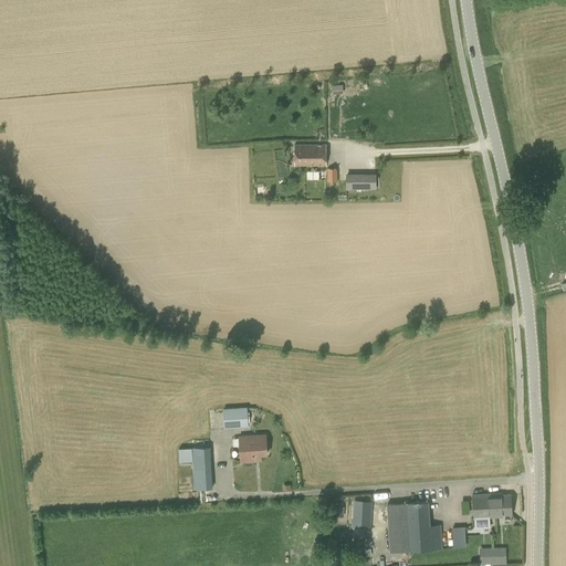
[(342,85),(332,85),(333,94),(343,94),(342,85)]
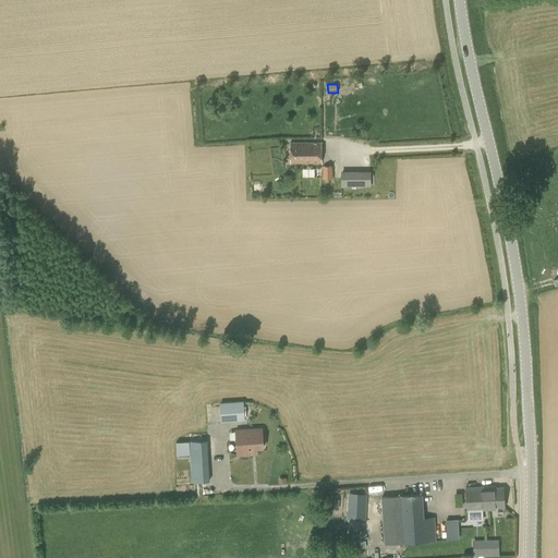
[(290,143),(291,162),(322,162),(322,143),(290,143)]
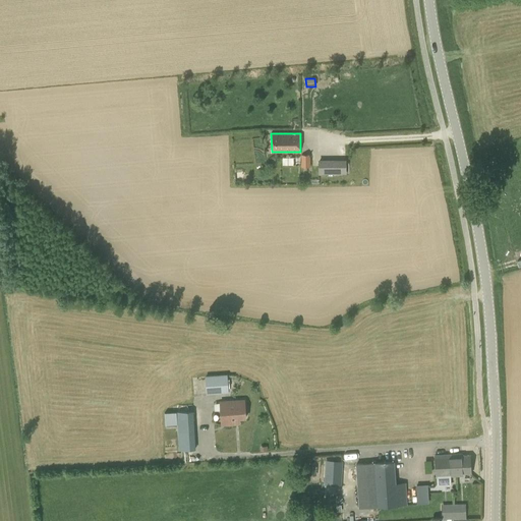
[(301,155),(301,167),(310,167),(310,155),(301,155)]
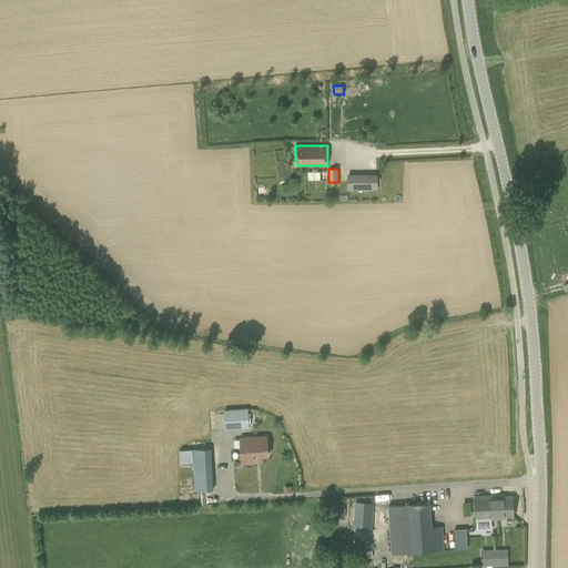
[(375,190),(375,178),(348,178),(348,190),(375,190)]
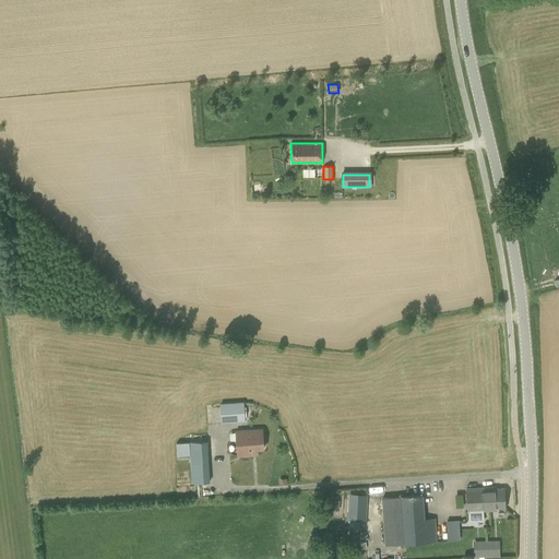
[(244,403),(222,404),(223,421),(245,420),(244,403)]
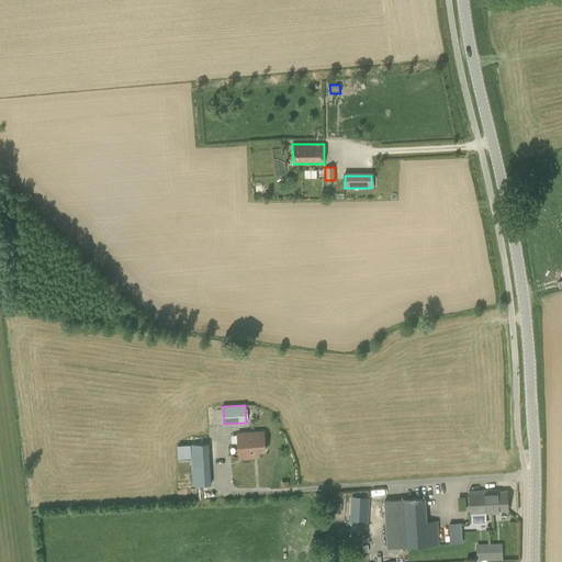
[(265,431),(237,434),(238,458),(259,457),(258,451),(266,451),(265,431)]
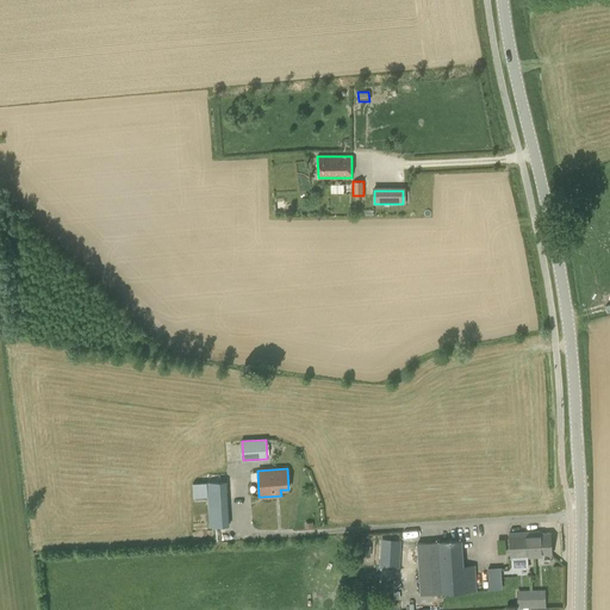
[(229,526),(225,481),(199,483),(200,493),(207,492),(210,527),(229,526)]
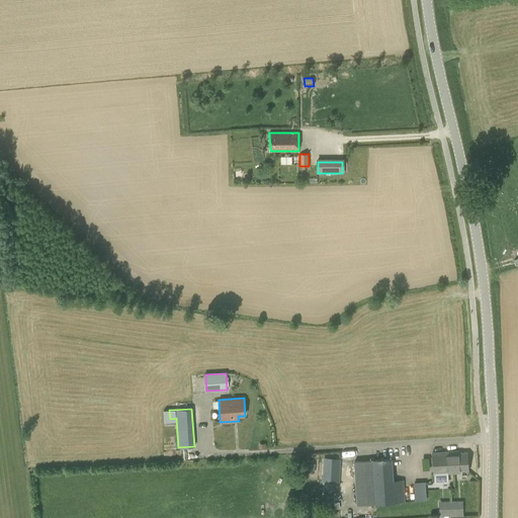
[(468,470),(467,452),(459,453),(458,452),(432,453),(434,473),(460,472),(459,470),(468,470)]
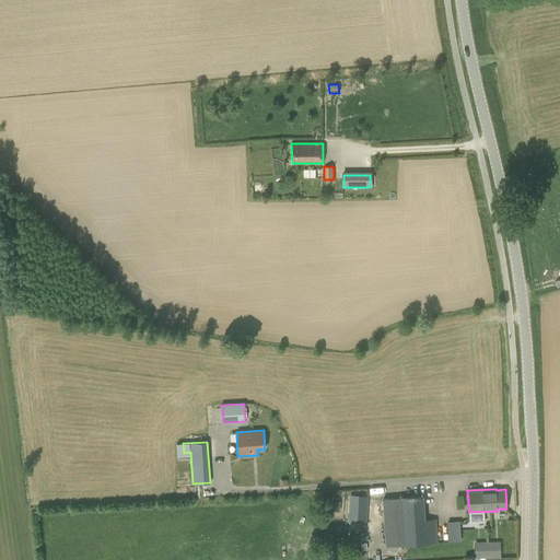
[(366,497),(349,497),(349,515),(366,516),(366,497)]
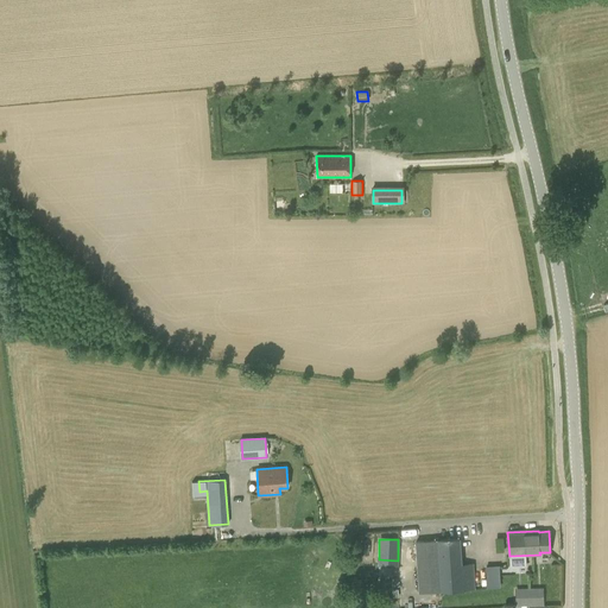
[(473,563),(462,564),(460,539),(416,542),(418,593),(441,591),(475,589),(473,563)]
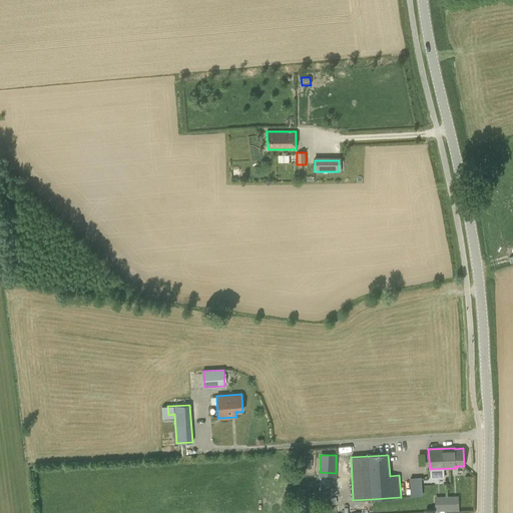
[(423,494),(422,476),(411,477),(412,495),(423,494)]
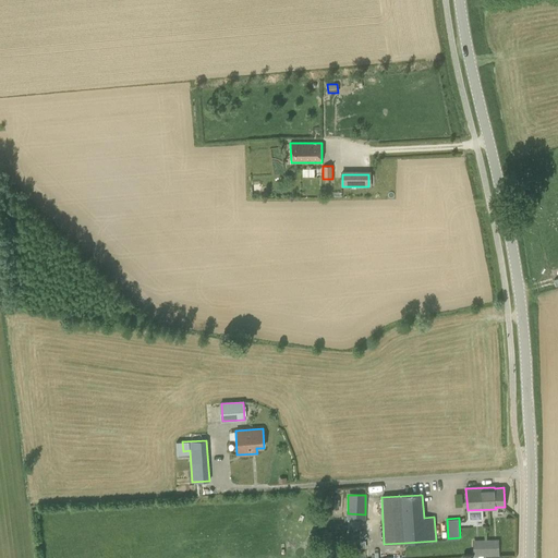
[(498,556),(498,540),(473,540),(473,556),(498,556)]
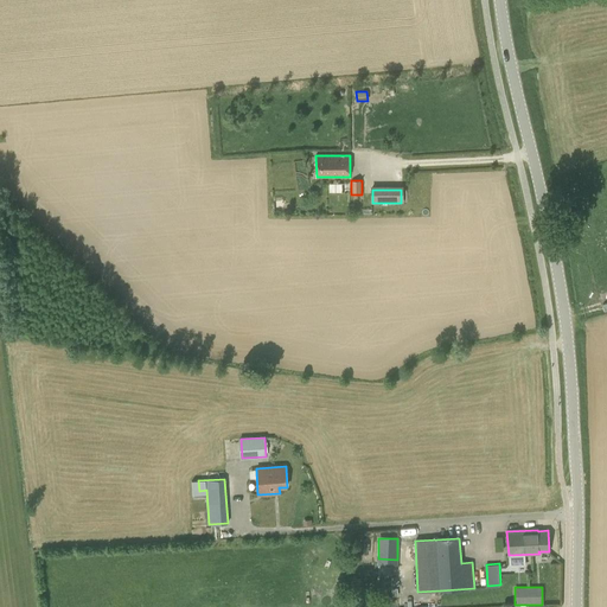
All buildings are outlined.
